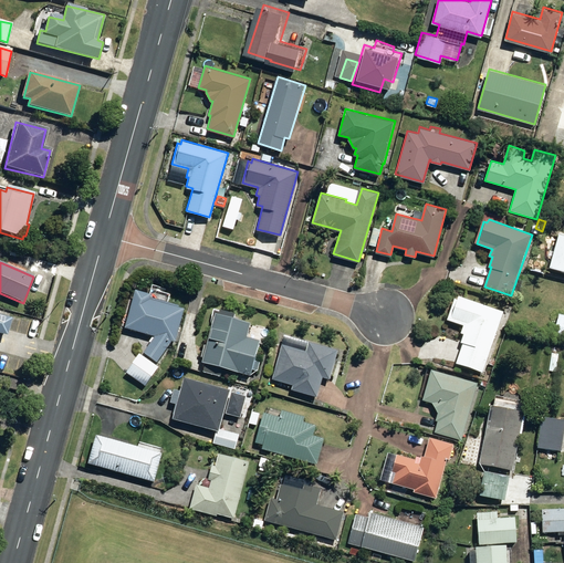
[(142,353),(155,362),(171,340),(175,341),(184,309),(149,299),(152,293),(135,289),(124,326),(154,335),(142,353)]
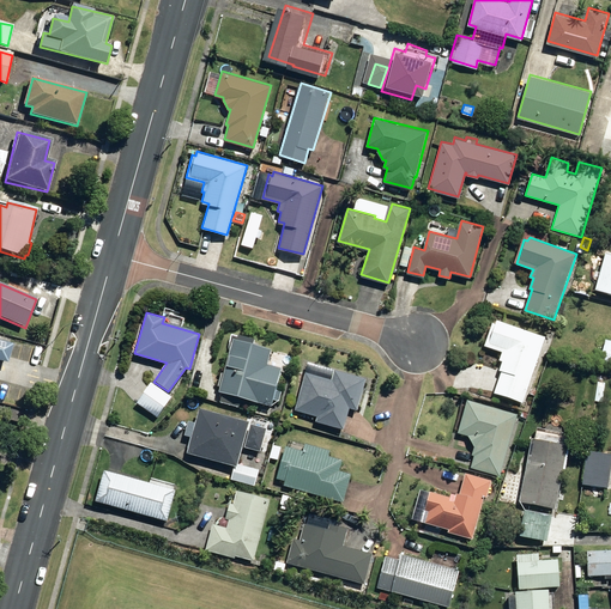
[(496,393),(524,402),(548,336),(500,320),(498,324),(495,323),(487,346),(503,352),(501,359),(504,361),(501,371),(503,371),(496,393)]
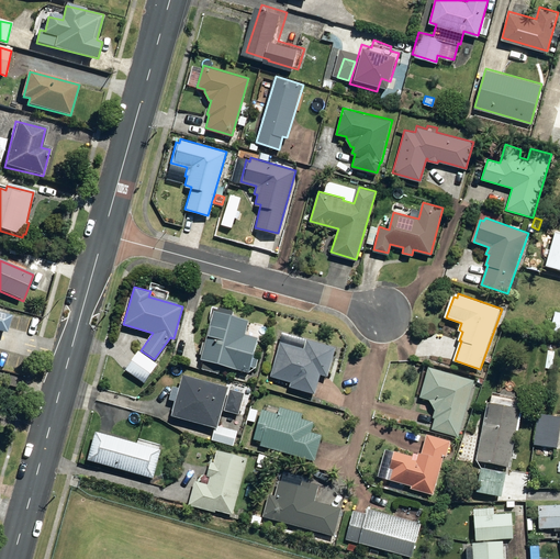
[(0,327),(10,331),(14,313),(0,309),(0,327)]
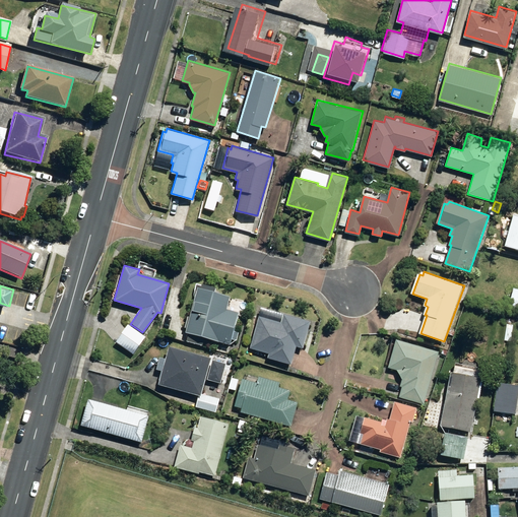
[(507,309),(517,311),(517,287),(513,286),(507,309)]
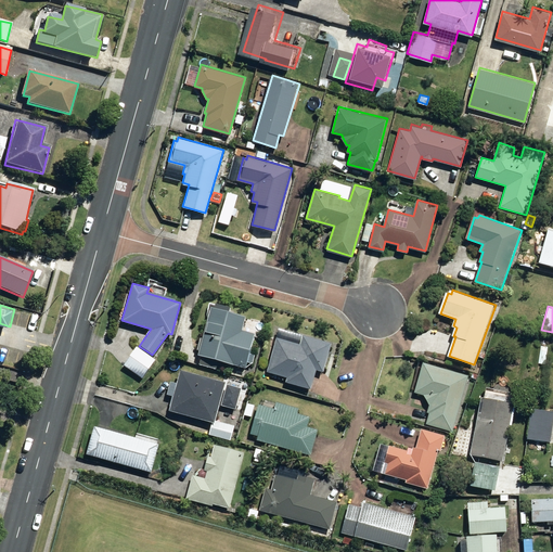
[(198,354),(246,368),(256,334),(242,330),(245,317),(213,307),(198,354)]
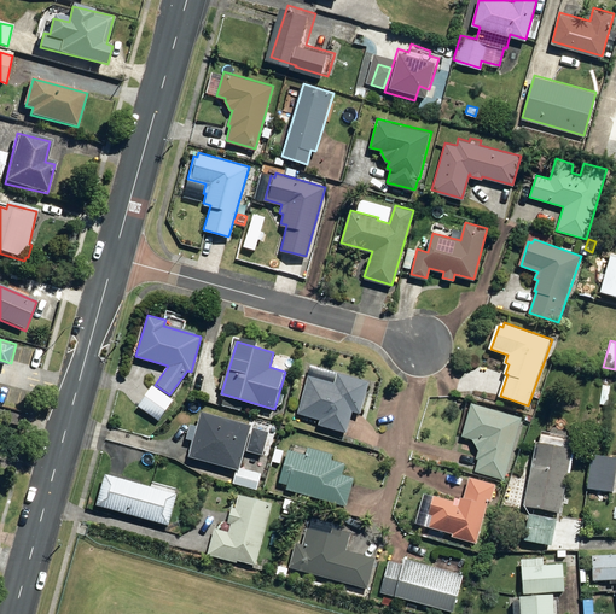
[(318,424),(346,432),(353,410),(361,413),(370,380),(326,369),(324,379),(308,375),(297,414),(319,419),(318,424)]
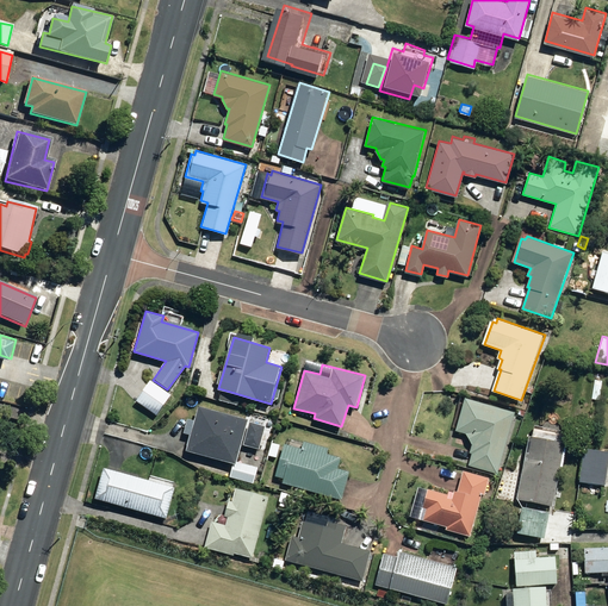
[(135,400),(154,414),(169,394),(149,380),(135,400)]
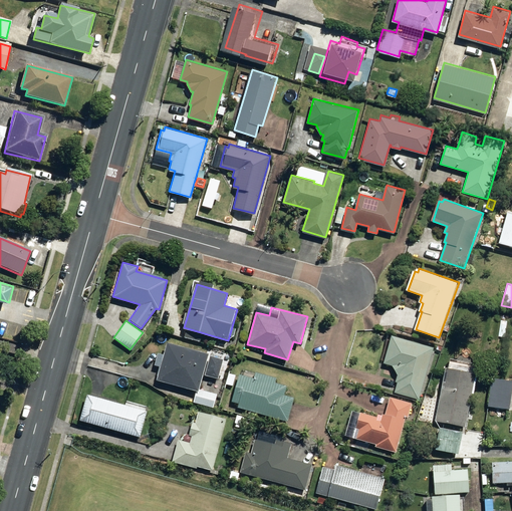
[(393,392),(418,399),(433,346),(392,334),(384,361),(391,364),(397,374),(395,380),(396,381),(393,392)]
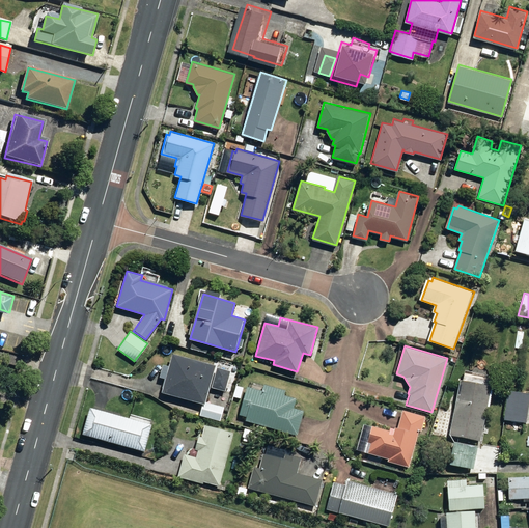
[(197,415),(219,421),(223,406),(205,401),(210,387),(224,391),(230,370),(216,366),(216,365),(172,353),(168,366),(162,364),(159,376),(165,378),(161,392),(201,403),(197,415)]
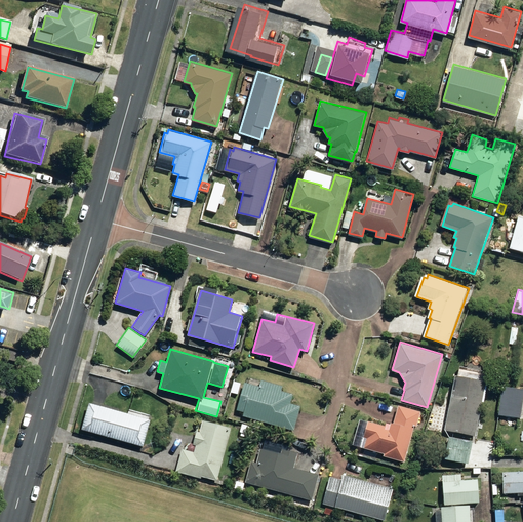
[(443,429),(473,435),(485,382),(454,375),(443,429)]
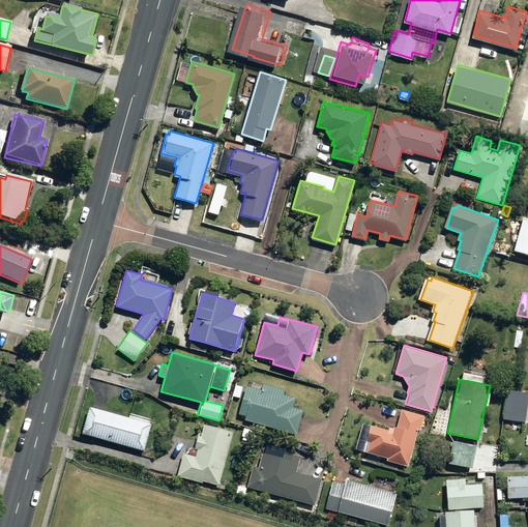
[(238,417),(295,434),(302,410),(292,407),(295,398),(283,394),(284,389),(263,383),(261,390),(246,386),(238,417)]
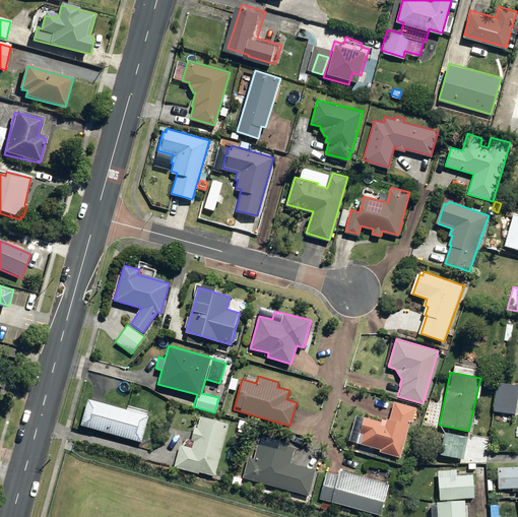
[(228,388),(234,389),(237,379),(231,377),(228,388)]
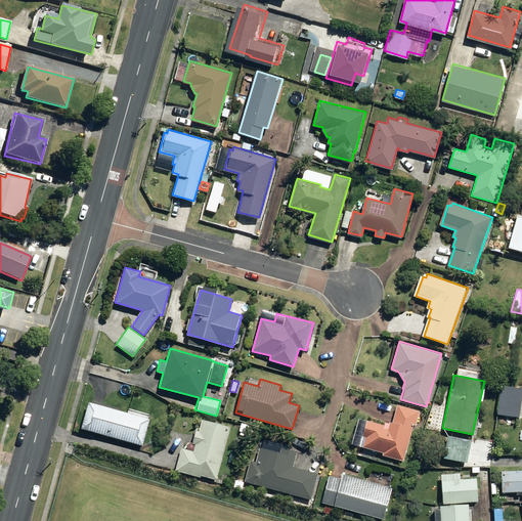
[(495,414),(518,417),(521,395),(521,388),(499,385),(495,414)]
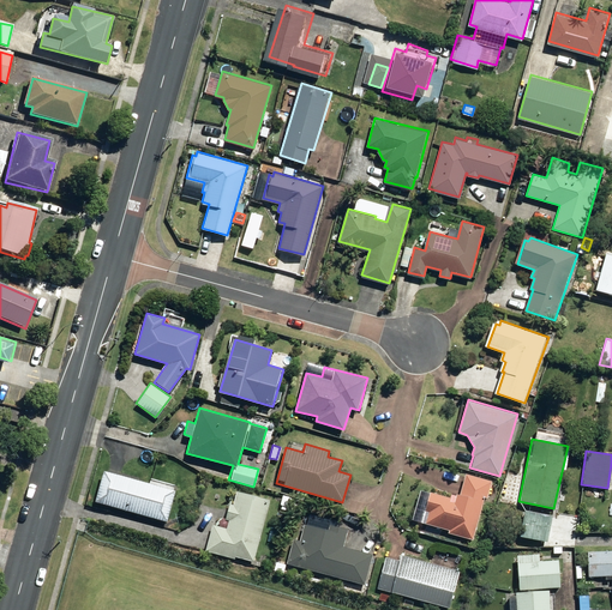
[(95,501),(167,521),(175,490),(105,470),(95,501)]
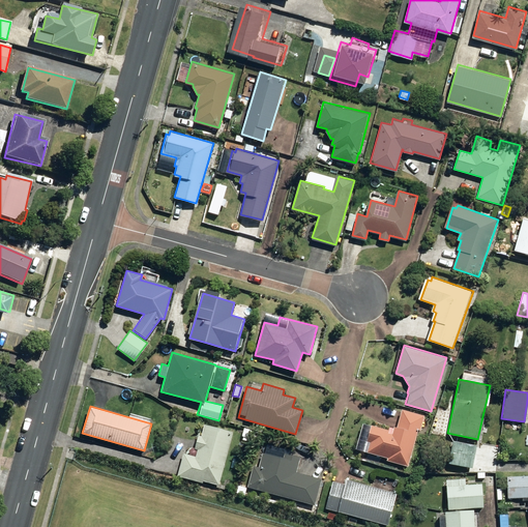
[(385,460),(408,465),(418,429),(420,430),(426,415),(402,408),(397,427),(394,426),(394,429),(390,428),(390,430),(372,425),(367,441),(370,442),(367,451),(386,457),(385,460)]
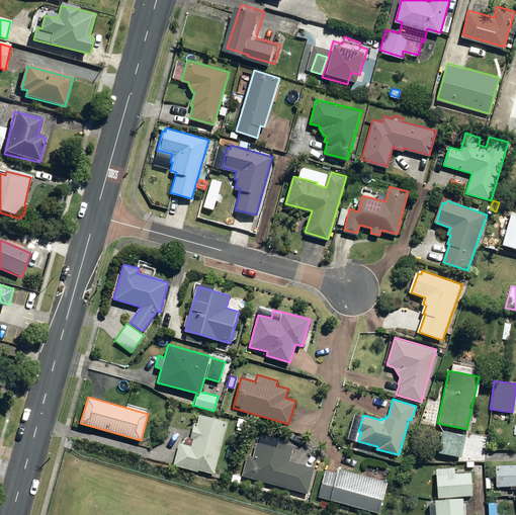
[(197,469),(212,474),(228,422),(199,414),(195,426),(193,425),(189,438),(192,439),(190,445),(179,442),(173,464),(197,471),(197,469)]
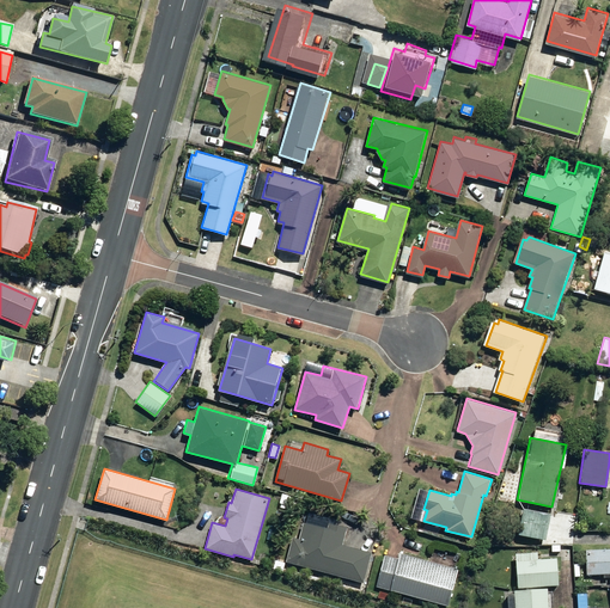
[(278,502),(285,504),(288,496),(280,492),(278,502)]
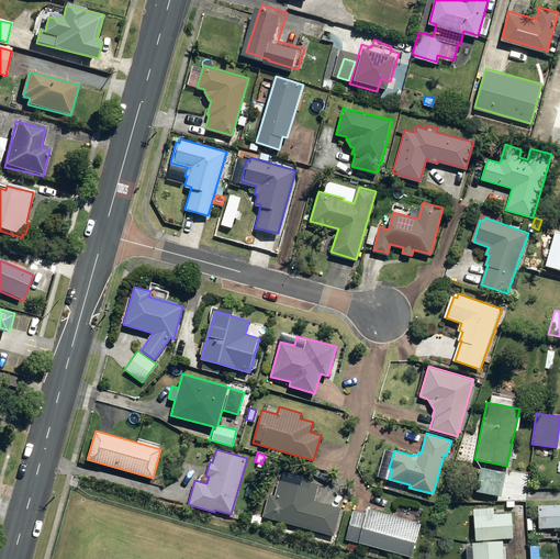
[(473,491),(500,496),(505,471),(479,467),(473,491)]
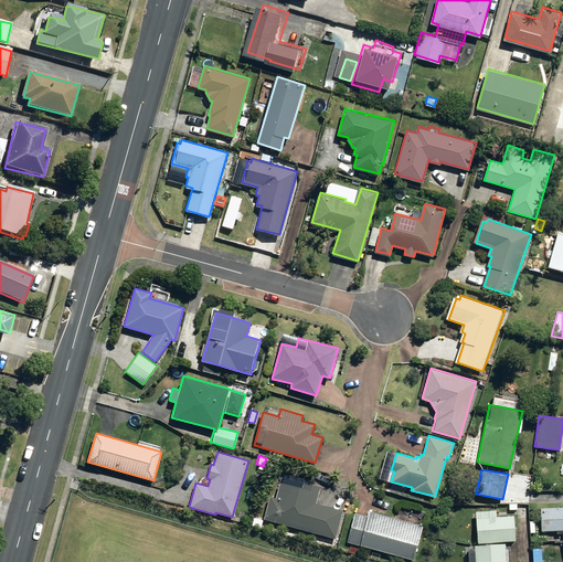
[(304,488),(282,481),(278,498),(271,496),(265,516),(264,518),(268,519),(336,538),(343,510),(317,502),(321,488),(305,484),(304,488)]
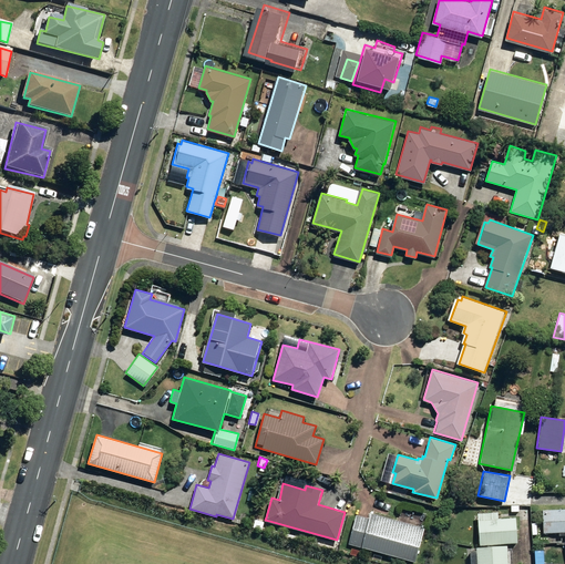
[(544,532),(564,532),(564,509),(544,509),(544,532)]
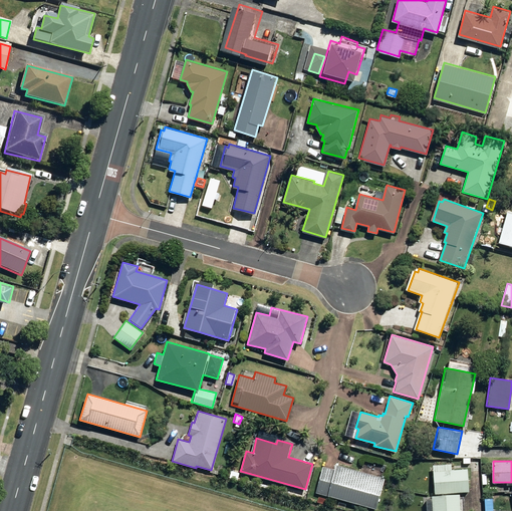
[(320,489),(379,507),(390,477),(341,462),(339,468),(328,465),(320,489)]
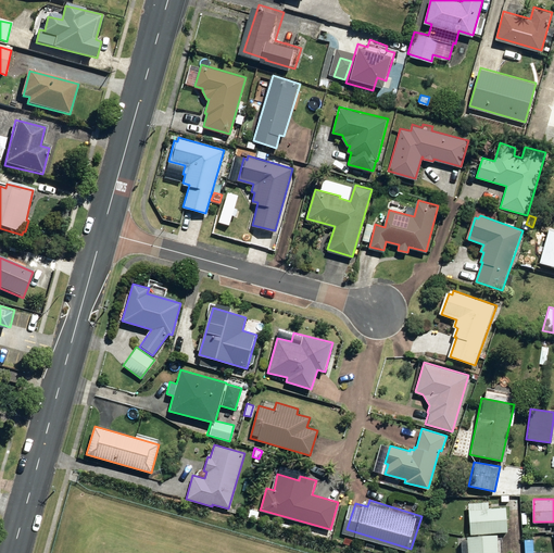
[(467,503),(469,535),(506,531),(505,507),(488,508),(488,502),(467,503)]
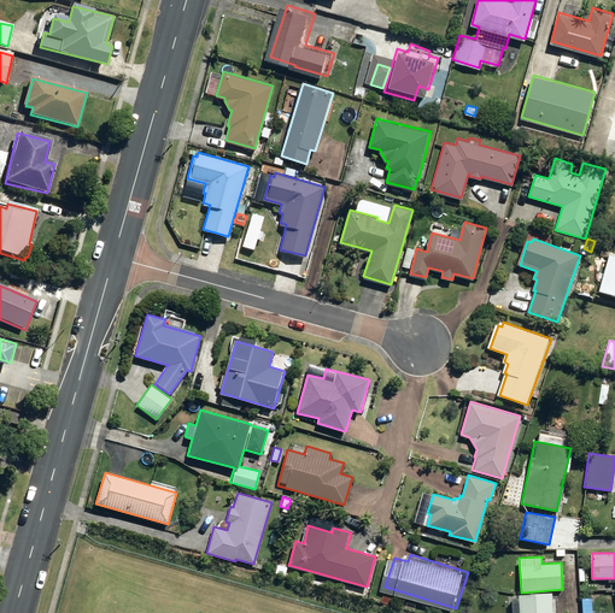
[(286,575),(288,569),(288,566),(285,565),(279,563),(276,572),(286,575)]
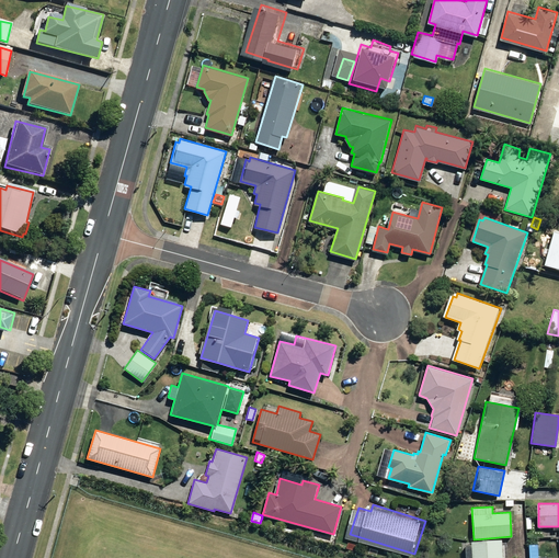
[(351,545),(360,548),(362,542),(353,538),(351,545)]
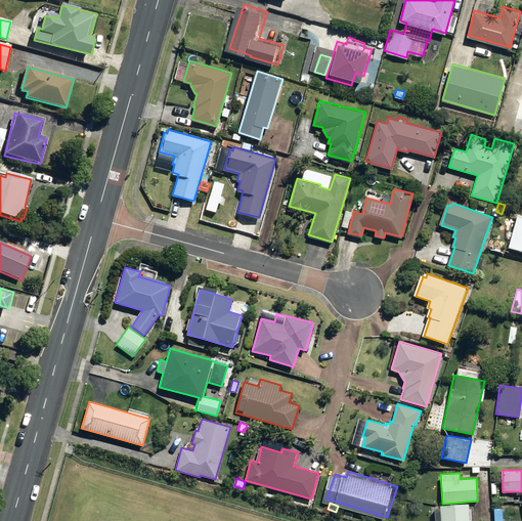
[(469,520),(469,505),(440,506),(440,509),(433,509),(433,520),(469,520)]
